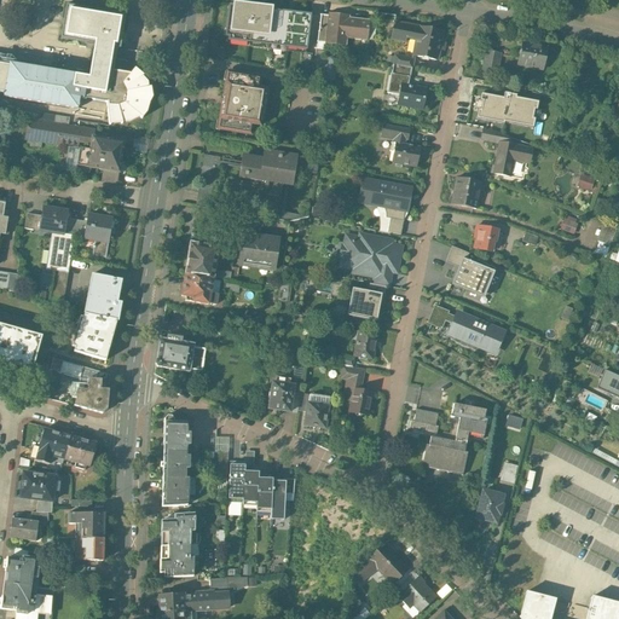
[(273,7),(232,3),(232,5),(229,5),(225,36),(268,42),(272,10),(273,7)]
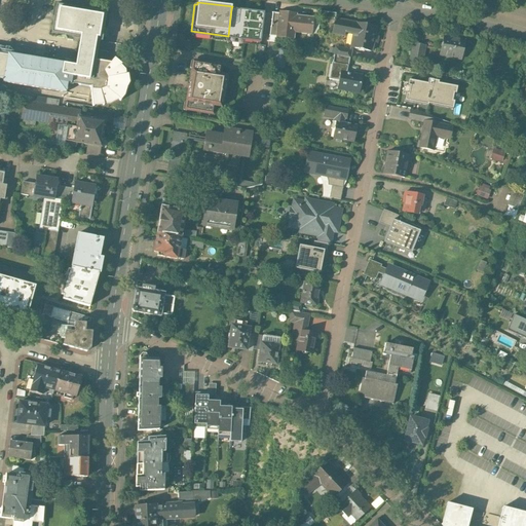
[(107,13),(55,5),(51,34),(80,38),(77,58),(96,61),(99,41),(102,42),(107,13)]
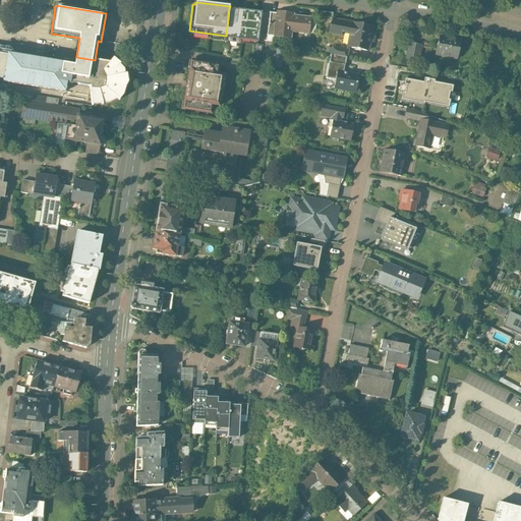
[(262,12),(229,8),(226,36),(258,40),(262,12)]
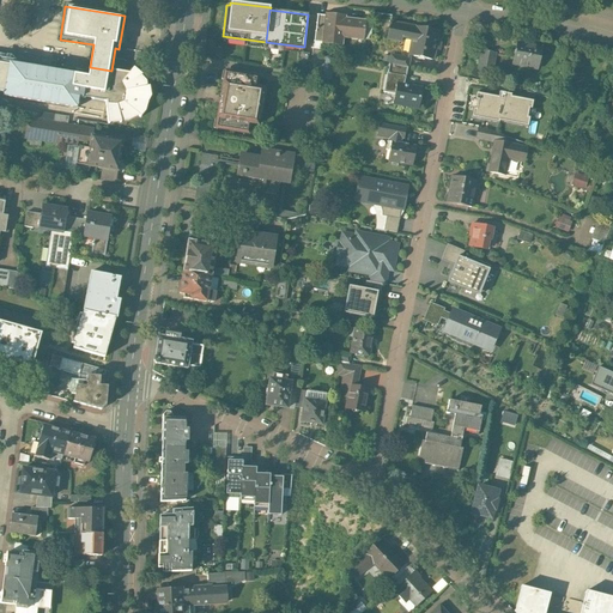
[(317,16),(315,43),(334,44),(335,31),(358,34),(358,38),(363,40),(365,20),(345,18),(346,16),(326,14),(325,16),(317,16)]
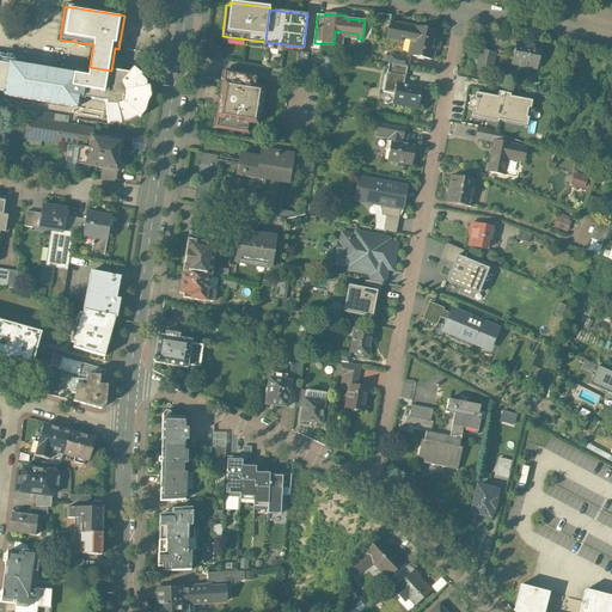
[(415,26),(391,23),(389,35),(412,40),(415,26)]
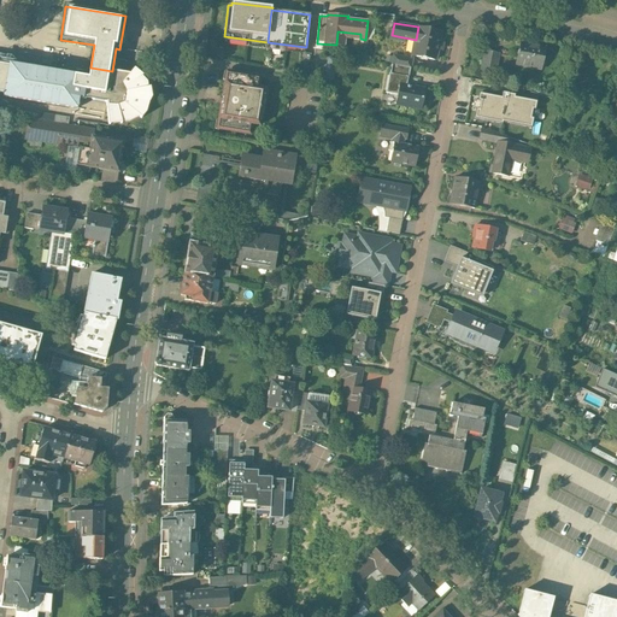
[(441,31),(428,29),(428,28),(421,25),(419,28),(418,27),(416,40),(412,56),(436,59),(441,31)]
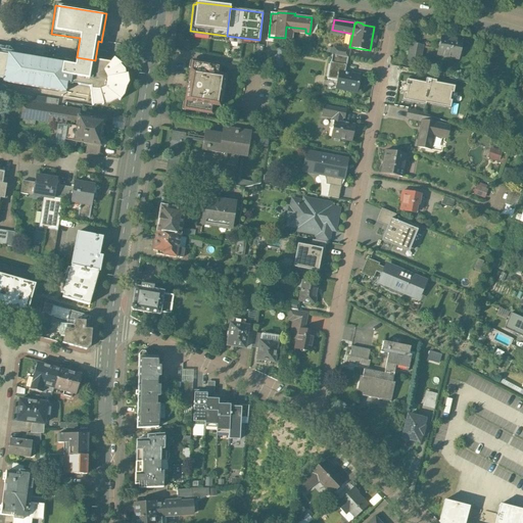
[(463,40),(440,35),(436,53),(459,57),(463,40)]
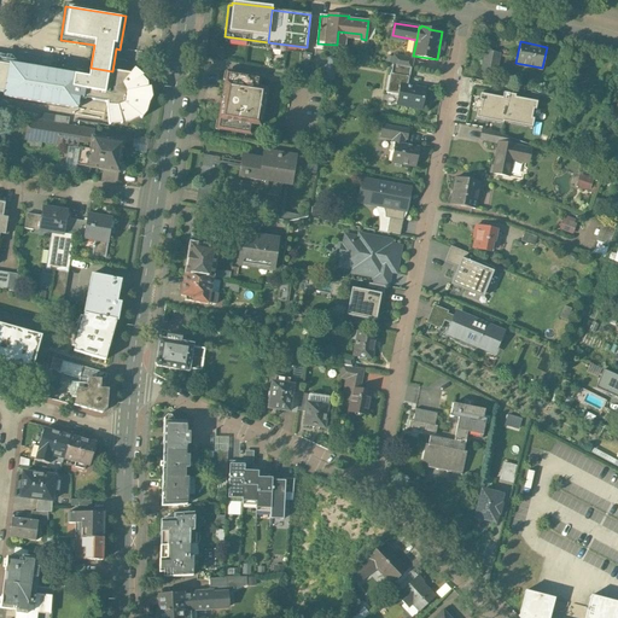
[(499,52),(485,51),(482,69),(496,71),(499,52)]
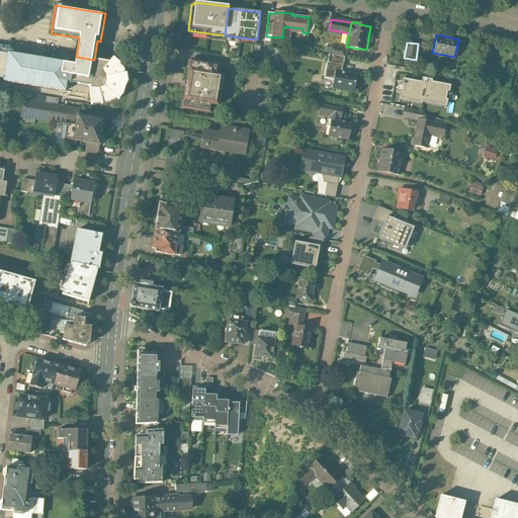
[(345,50),(330,47),(329,54),(344,57),(345,50)]
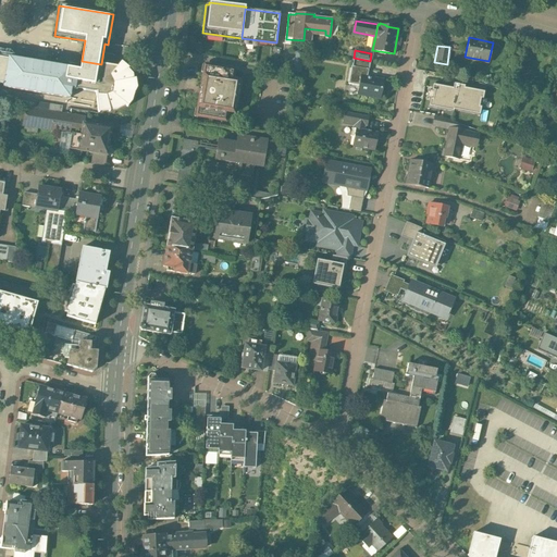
[(370,61),(354,58),(353,66),(368,69),(370,61)]
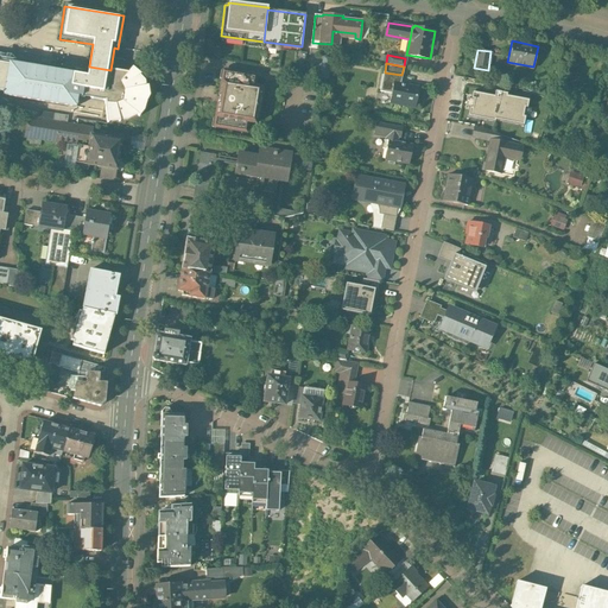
[(89,67),(88,65),(86,77),(81,77),(81,76),(10,64),(5,93),(4,95),(75,108),(76,96),(105,101),(107,120),(114,122),(119,121),(128,120),(138,115),(138,116),(143,111),(144,102),(147,96),(146,87),(144,88),(145,82),(138,76),(139,75),(132,69),(127,74),(111,70),(89,67)]
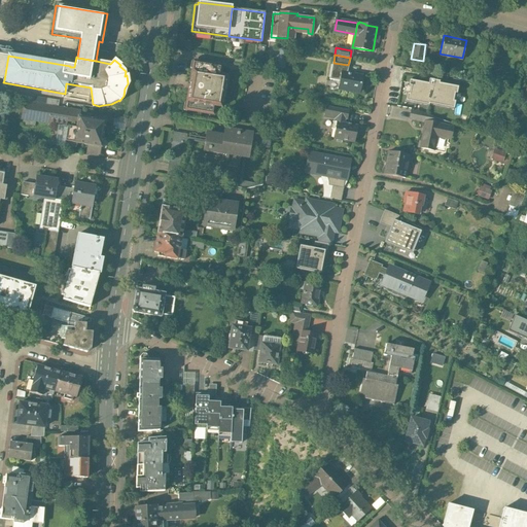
[(220,67),(196,63),(195,68),(192,69),(187,103),(188,105),(187,111),(213,115),(215,106),(222,107),(227,77),(219,76),(220,67)]
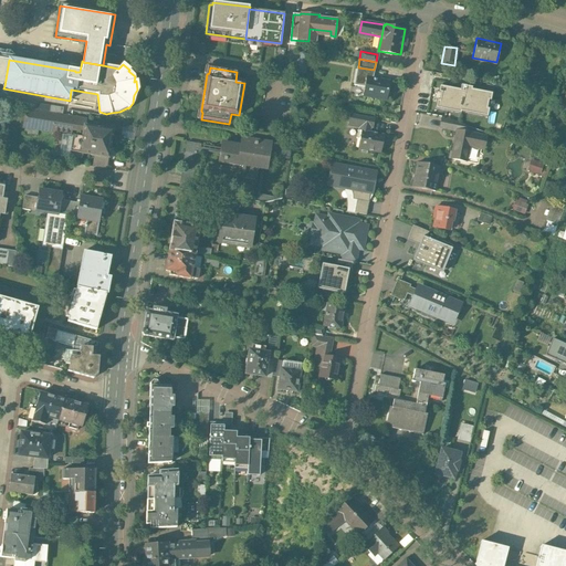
[(358,67),(357,67),(354,86),(365,88),(367,79),(373,80),(374,70),(358,67)]
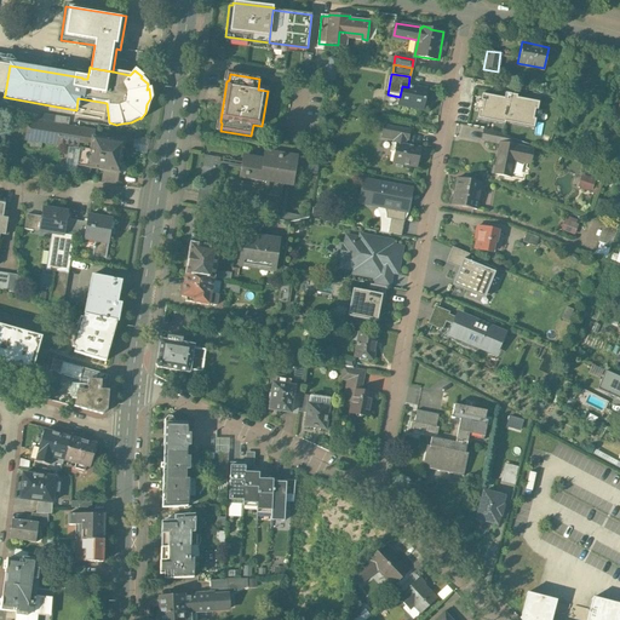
[(408,87),(402,86),(400,97),(399,107),(424,112),(428,91),(408,87)]
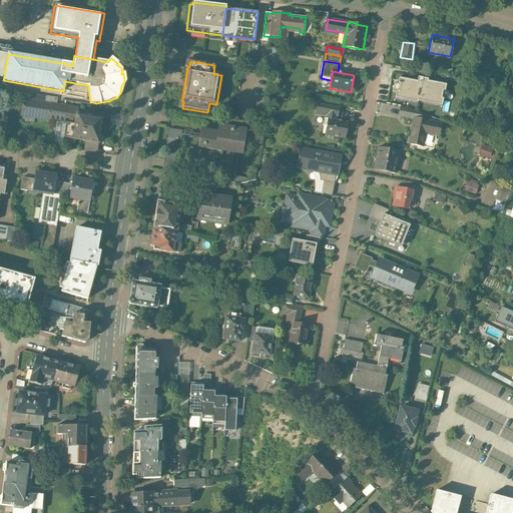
[(417,81),(399,78),(395,98),(418,103),(418,102),(442,106),(446,85),(428,81),(428,79),(418,77),(417,81)]
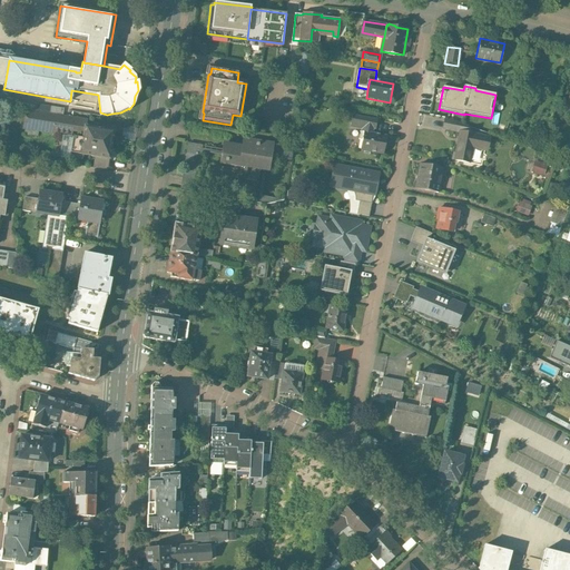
[(56,116),(27,111),(25,127),(53,131),(53,129),(56,116)]
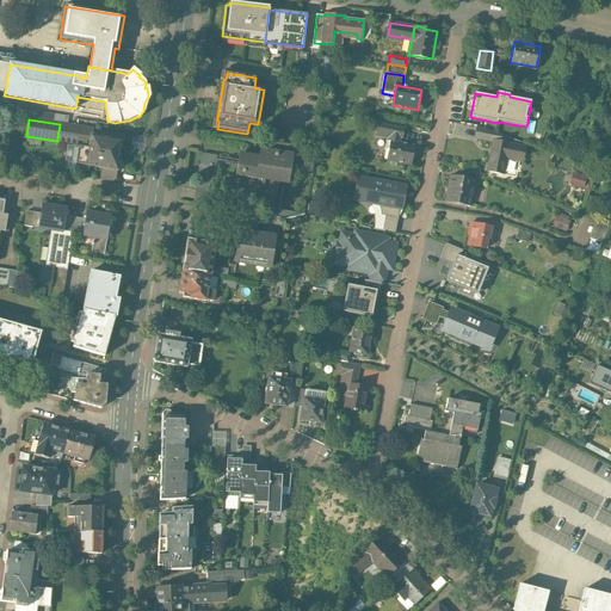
[(78,128),(60,124),(57,139),(76,142),(78,128)]
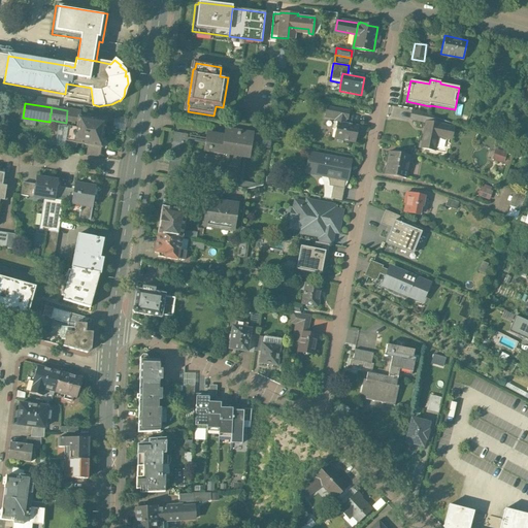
[(350,112),(327,108),(325,120),(335,122),(335,124),(339,125),(339,124),(345,125),(347,120),(349,121),(350,112)]
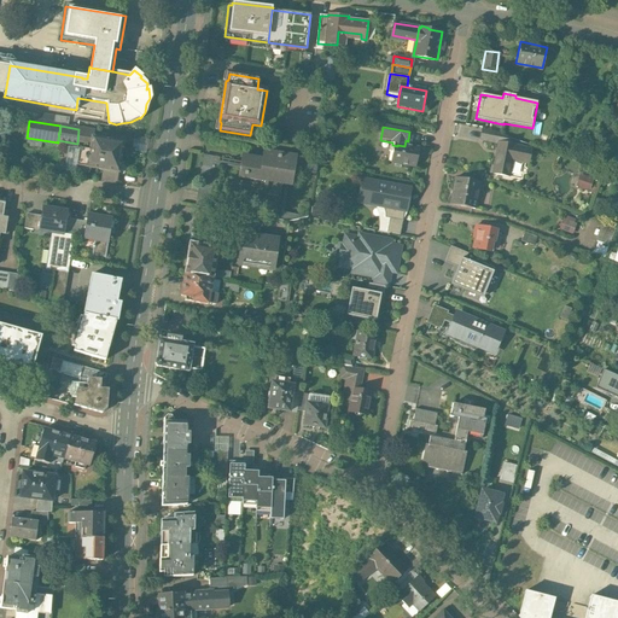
[(501,136),(483,130),(481,141),(499,145),(501,136)]
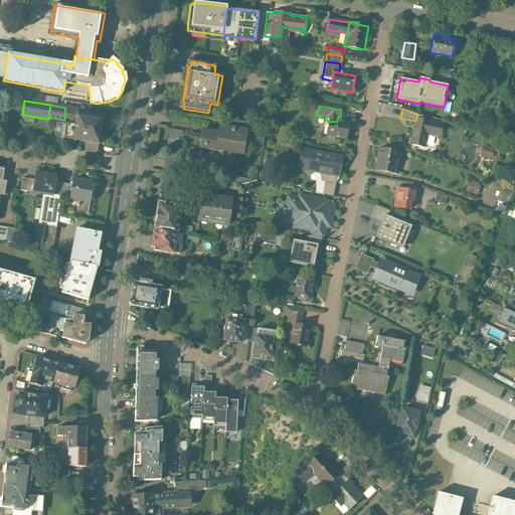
[(427,117),(420,115),(417,114),(415,121),(426,123),(427,117)]
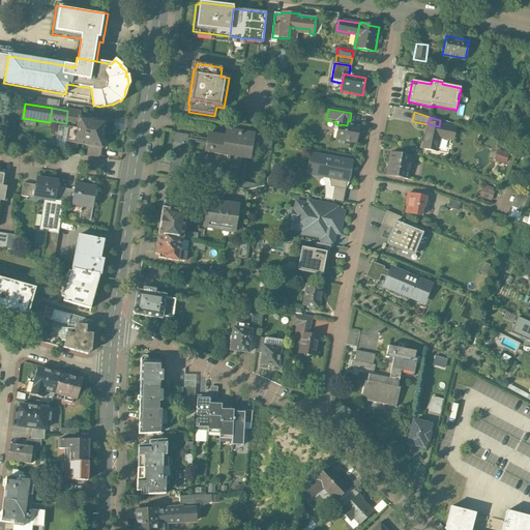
[(105,123),(79,119),(76,135),(70,134),(69,144),(88,147),(99,149),(100,149),(105,123)]
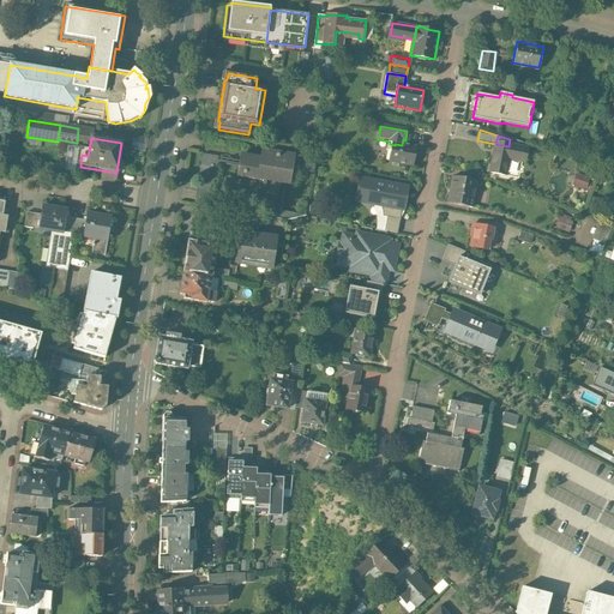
[(402,145),(395,144),(395,145),(393,151),(391,151),(389,162),(413,167),(416,148),(402,145)]
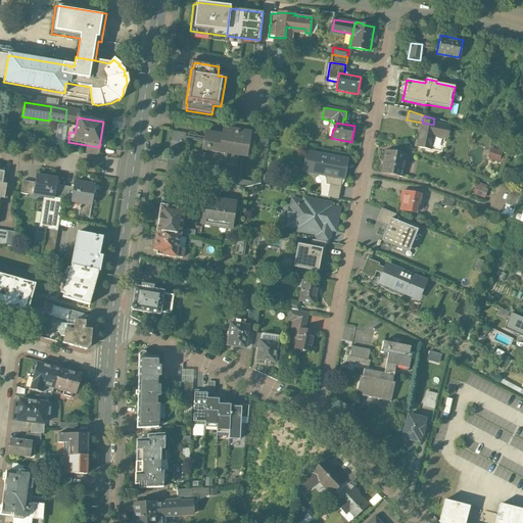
[(433,125),(422,123),(419,142),(417,141),(416,148),(431,151),(434,136),(445,138),(446,129),(436,127),(437,125),(433,125)]
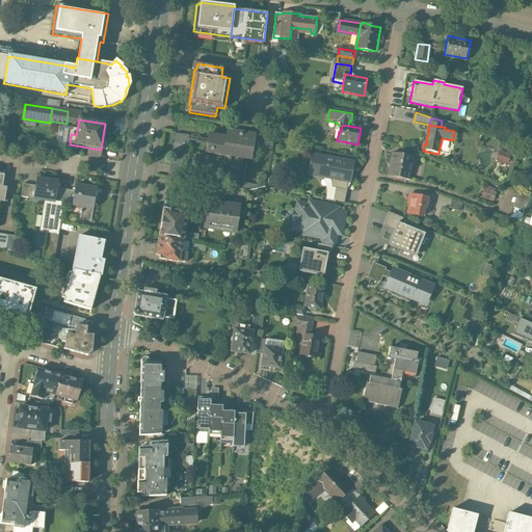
[(255,136),(227,131),(224,142),(213,140),(212,149),(211,149),(211,151),(229,156),(225,170),(240,173),(243,154),(251,155),(254,147),(255,136)]
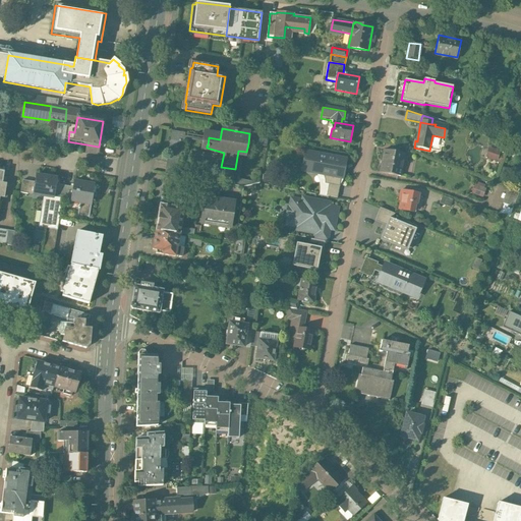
[(184,133),(172,131),(168,156),(180,158),(184,133)]
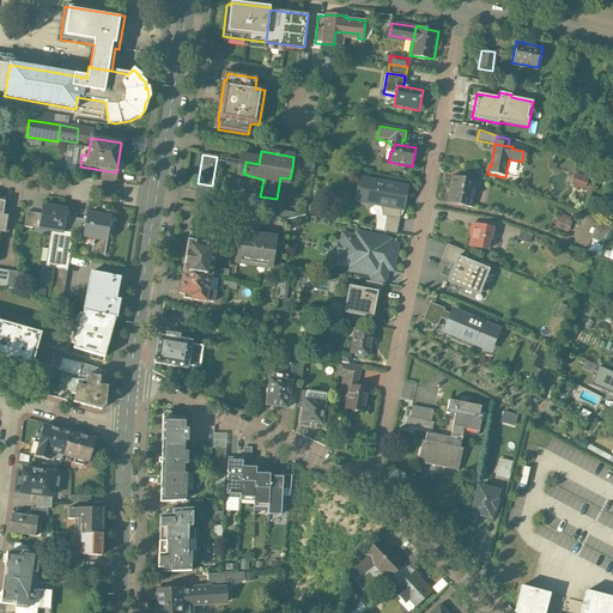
[(316,161),(293,157),(292,169),(314,173),(316,161)]
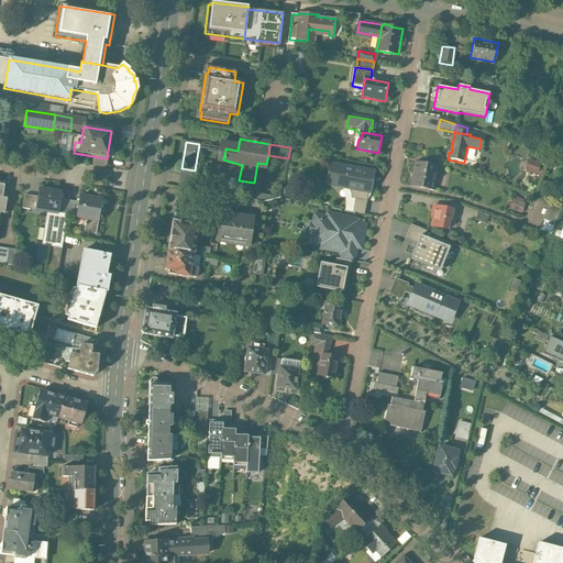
[(479,148),(467,146),(464,163),(476,165),(479,148)]
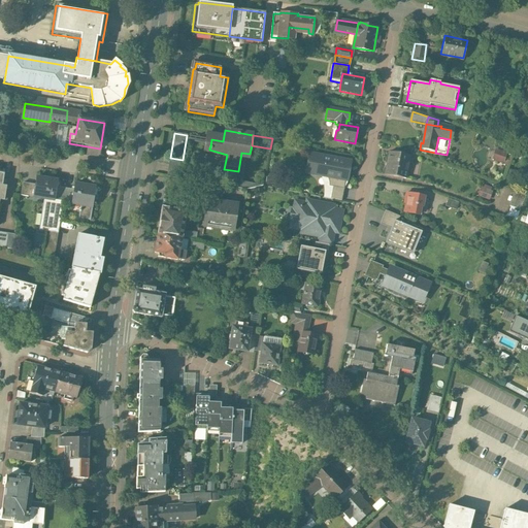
[(99,149),(88,146),(87,155),(98,157),(99,149)]
